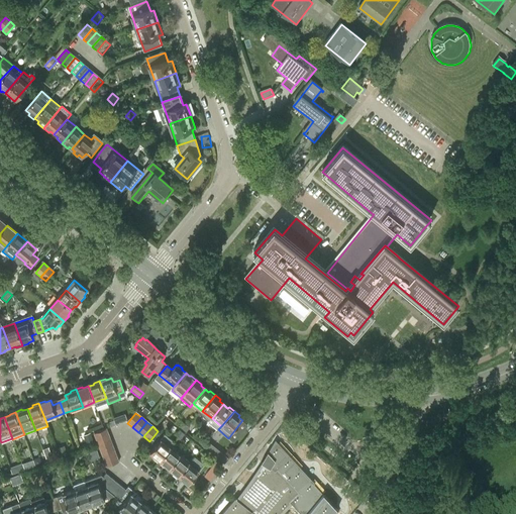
[(95,434),(97,441),(109,437),(107,430),(95,434)]
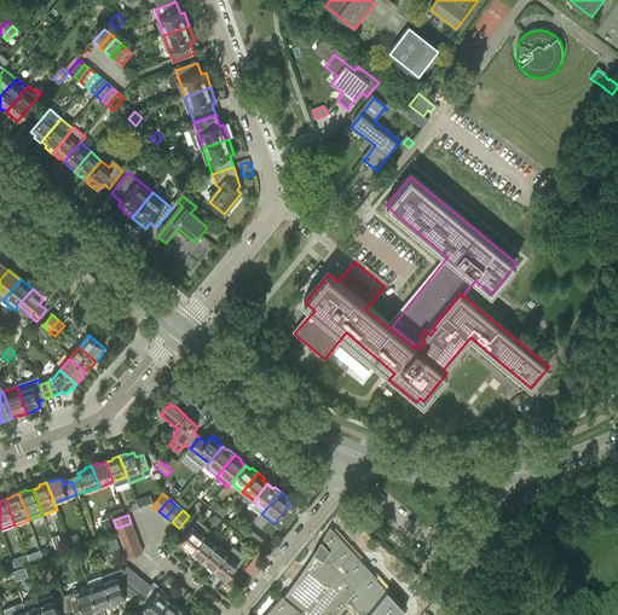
[(105,534),(114,532),(109,521),(102,524),(105,534)]
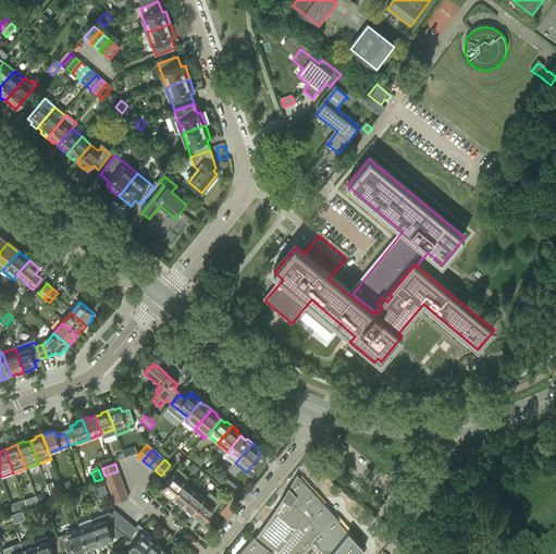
[(118,471),(104,476),(108,483),(121,478),(118,471)]
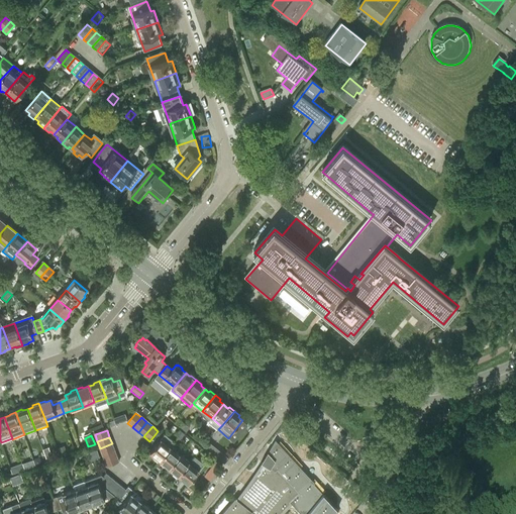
[(155,459),(159,463),(171,448),(162,440),(150,453),(155,457),(155,459)]
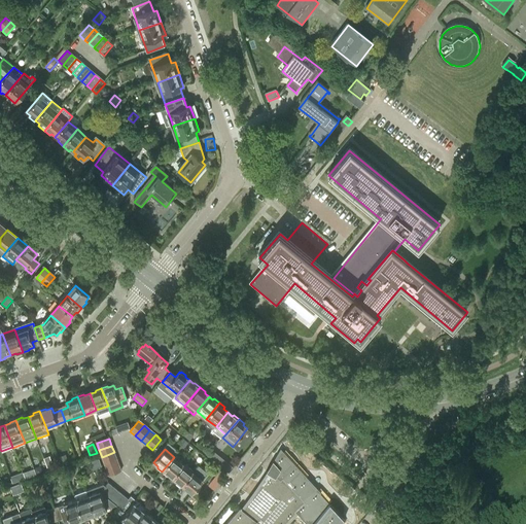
[(114,452),(102,457),(104,463),(116,459),(114,452)]
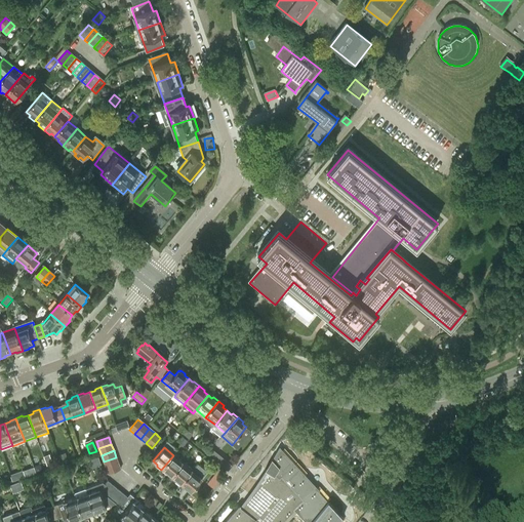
[(286,521),(286,520),(294,512),(295,512),(297,514),(304,521),(341,521),(344,519),(320,492),(282,451),(275,464),(278,468),(271,474),(269,473),(269,474),(263,484),(262,483),(262,484),(254,494),(254,495),(247,505),(246,505),(247,506),(244,511),(241,508),(239,507),(227,521),(286,521)]
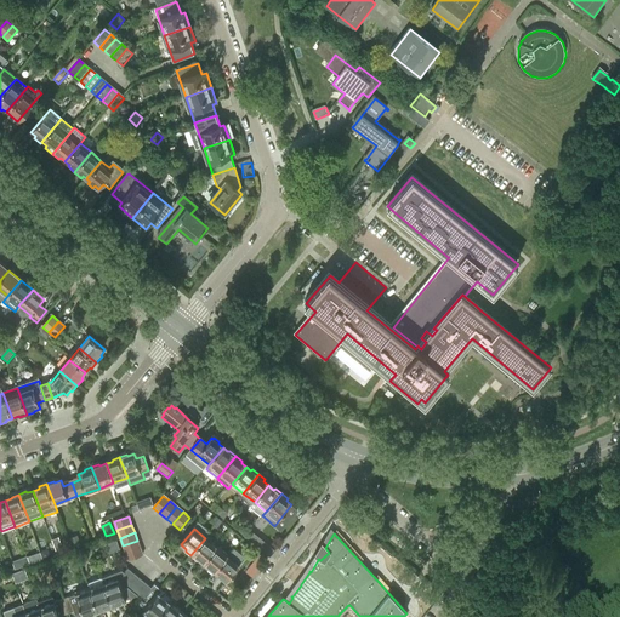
[(205,538),(191,555),(197,560),(199,560),(204,564),(217,548),(205,538)]
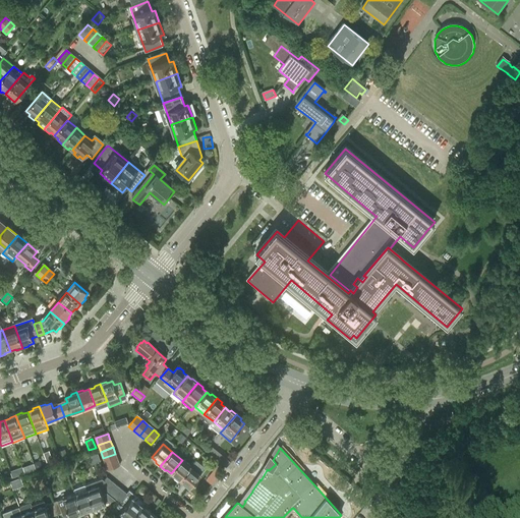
[(115,454),(103,458),(106,465),(118,460),(115,454)]
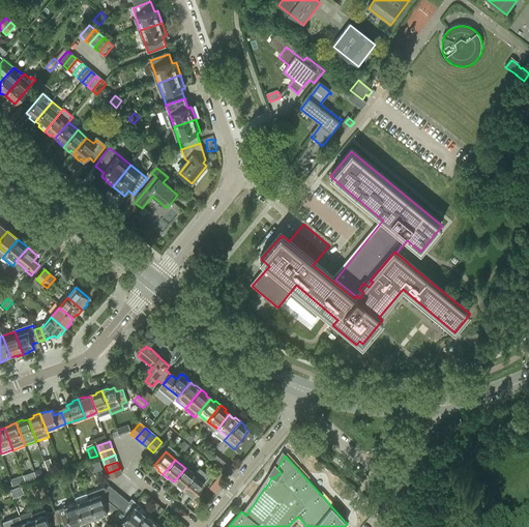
[(223,464),(219,468),(228,474),(231,471),(223,464)]
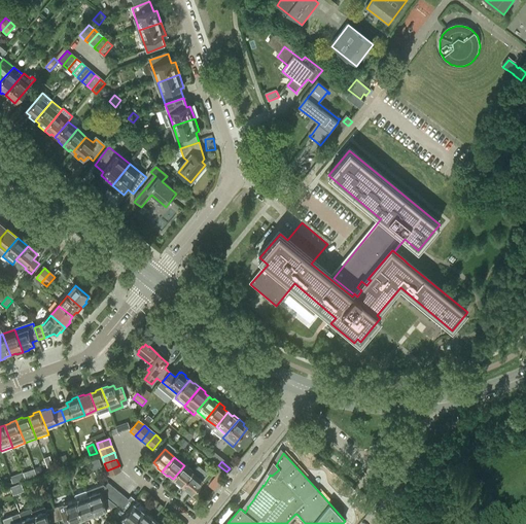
[(119,465),(107,470),(109,478),(121,473),(119,465)]
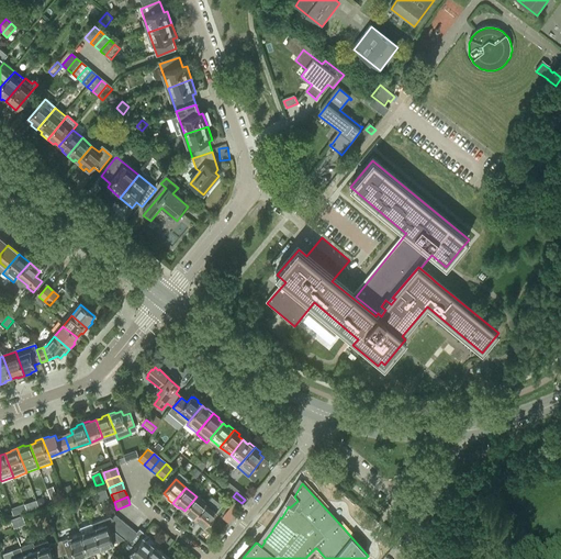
[(197,496),(184,511),(189,514),(189,516),(193,521),(206,505),(197,496)]
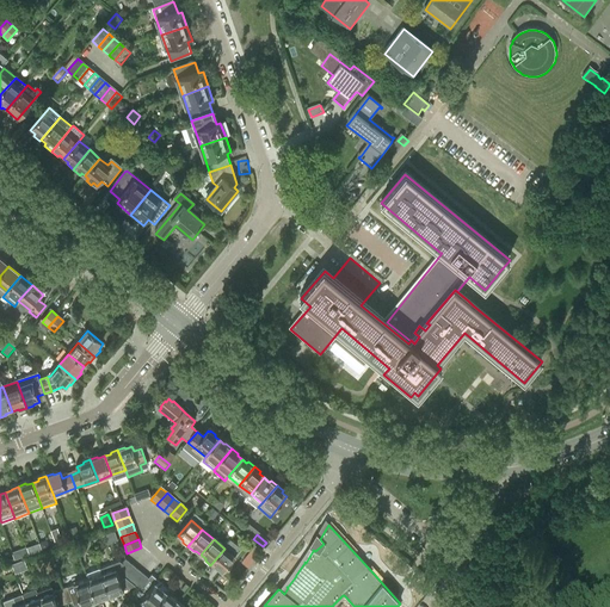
[(225,549),(210,565),(216,570),(219,569),(223,574),(236,558),(225,549)]
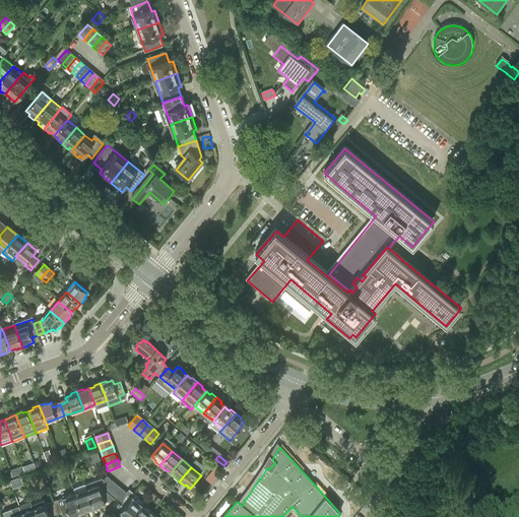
[(217,471),(212,476),(216,479),(220,474),(217,471)]
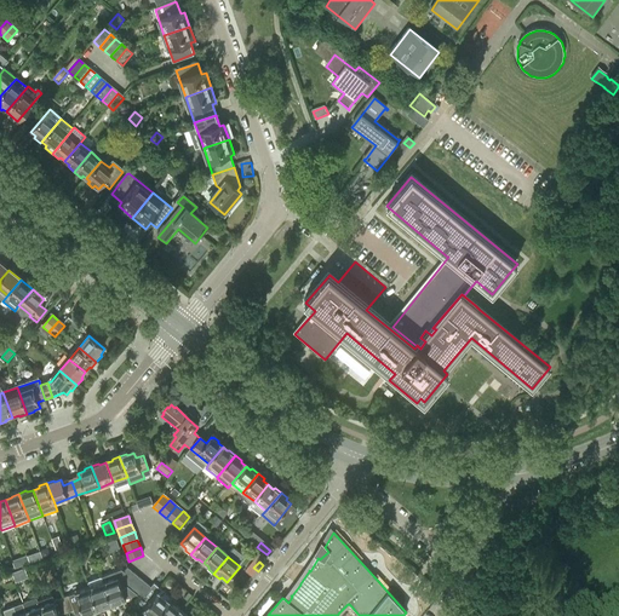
[(16,582),(29,580),(28,570),(15,573),(16,582)]
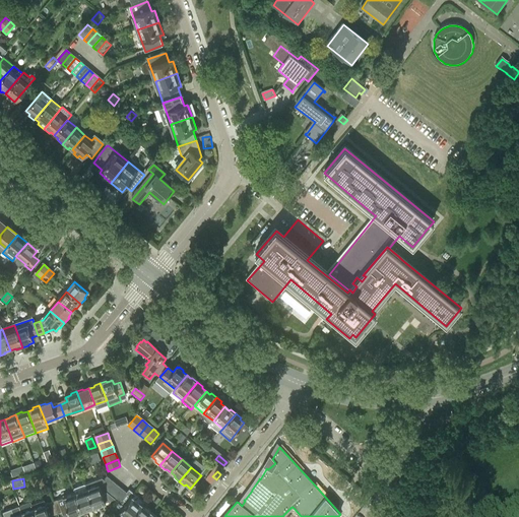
[(103,494),(112,482),(108,478),(105,481),(102,479),(98,481),(103,494)]
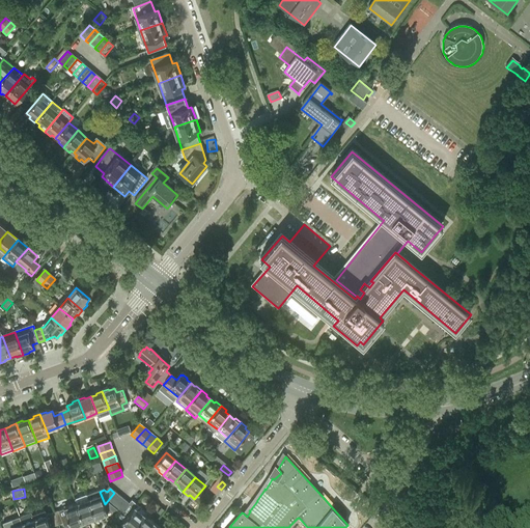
[(106,508),(105,504),(100,492),(88,496),(89,501),(95,518),(100,517),(101,518),(108,515),(114,508),(111,506),(106,508)]
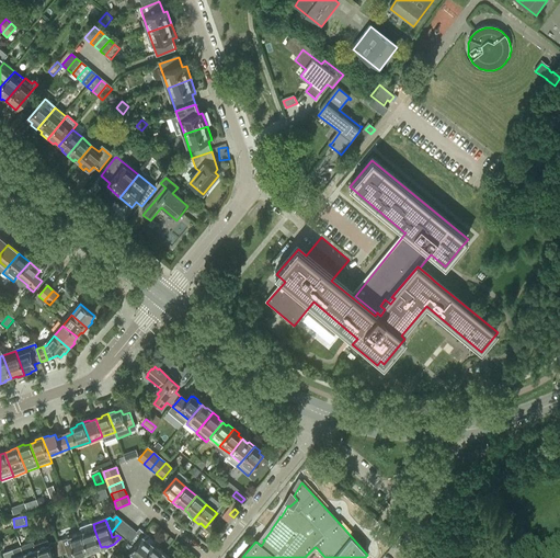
[(121,521),(111,533),(112,537),(117,535),(126,525),(121,521)]
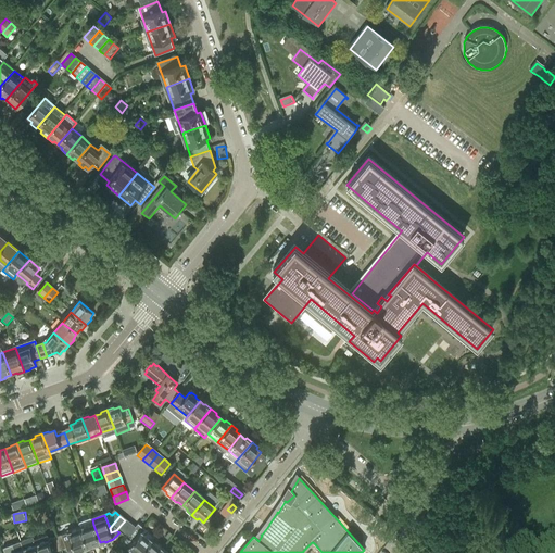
[(125,520),(116,530),(120,532),(122,535),(130,525),(125,520)]
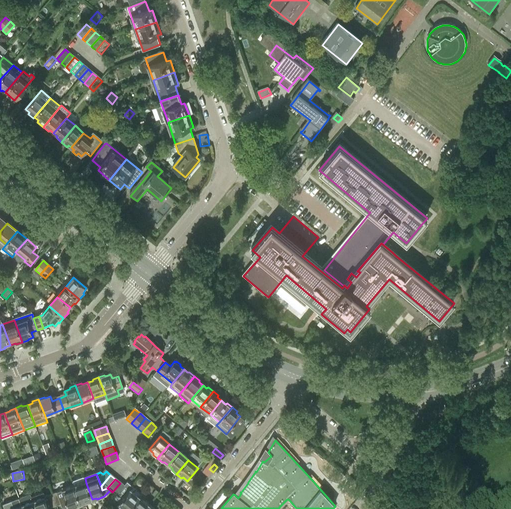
[(86,483),(75,487),(81,504),(85,502),(86,503),(93,500),(92,499),(86,483)]
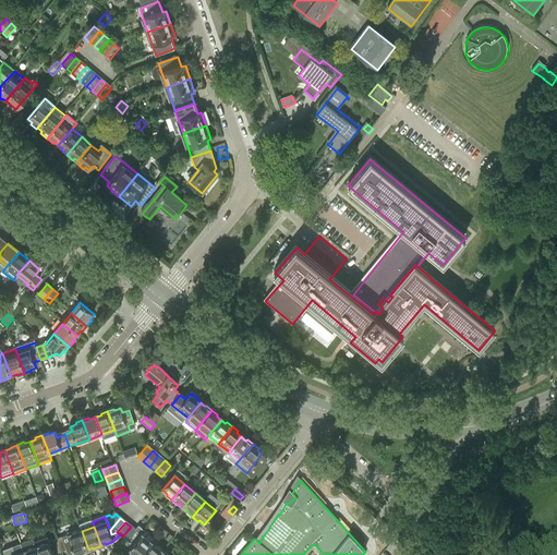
[(131,527),(122,537),(128,541),(136,531),(131,527)]
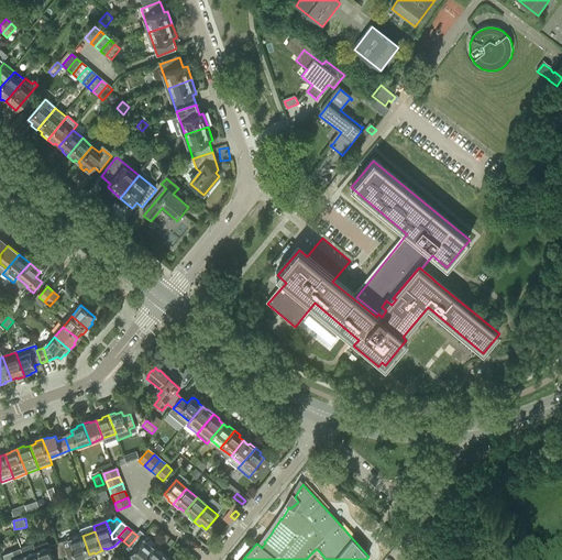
[(140,533),(138,536),(129,546),(134,550),(145,537),(140,533)]
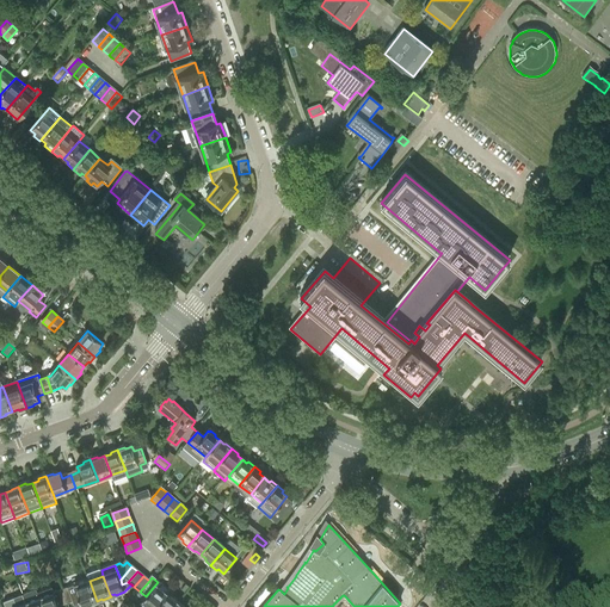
[(74,587),(67,589),(73,604),(79,601),(81,606),(82,606),(87,604),(88,605),(97,602),(97,601),(90,581),(74,587)]
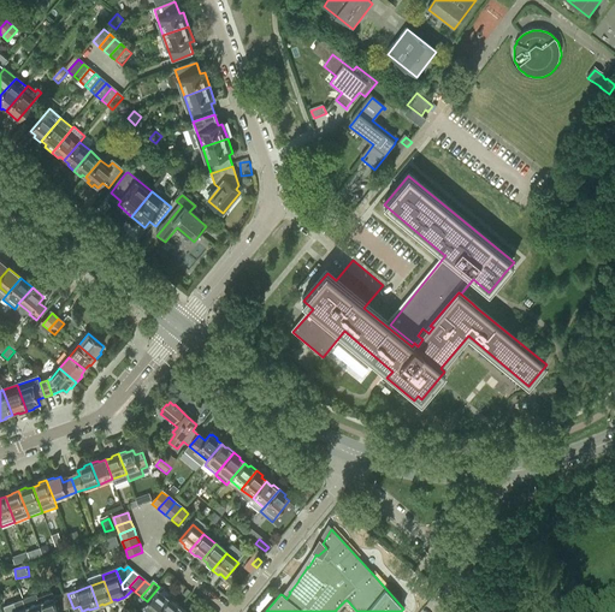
[(159,611),(169,600),(161,594),(164,590),(159,587),(147,601),(142,607),(143,607),(143,606),(148,610),(148,611),(159,611)]
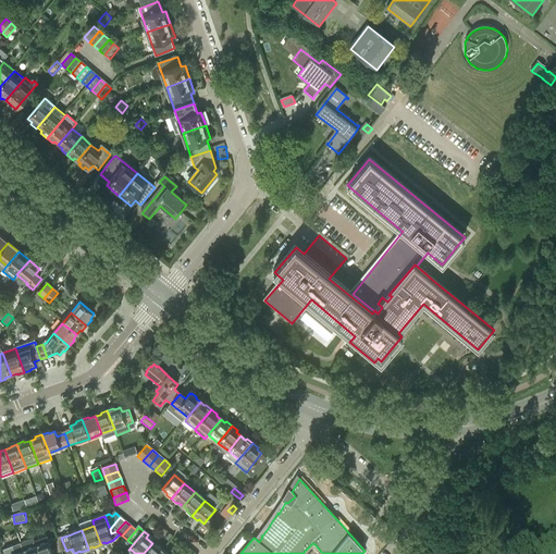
[(60,553),(56,540),(49,542),(48,538),(35,542),(39,553),(60,553)]
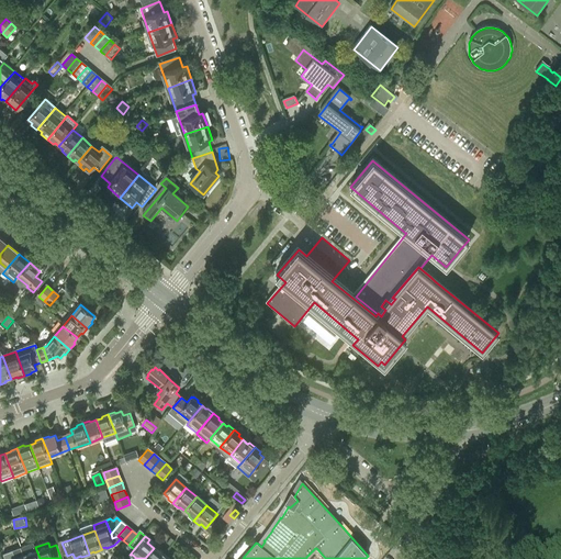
[(62,543),(56,545),(60,558),(67,556),(62,543)]
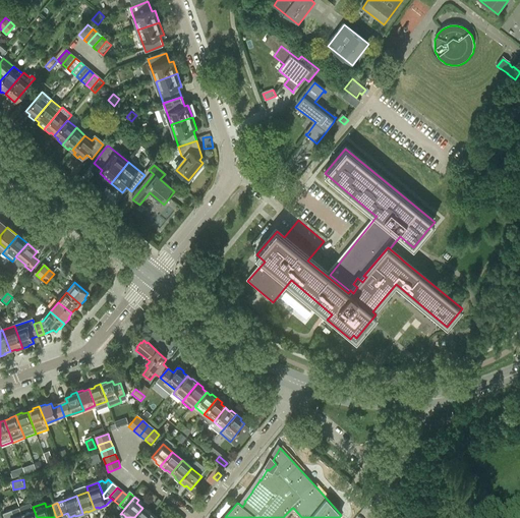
[(37,517),(33,507),(33,508),(31,504),(21,508),(19,509),(22,517),(37,517)]
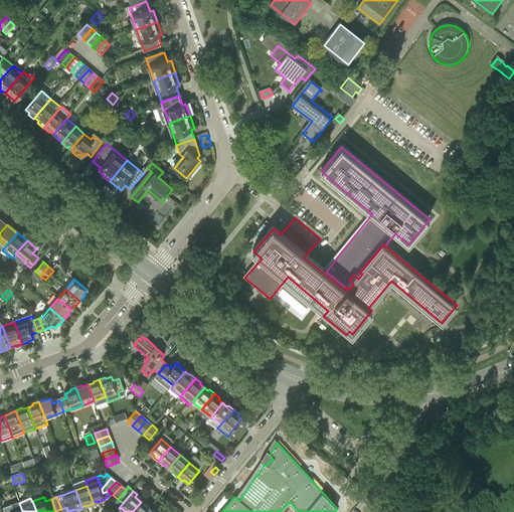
[(150,511),(151,510),(145,505),(148,501),(145,498),(141,502),(133,511),(150,511)]
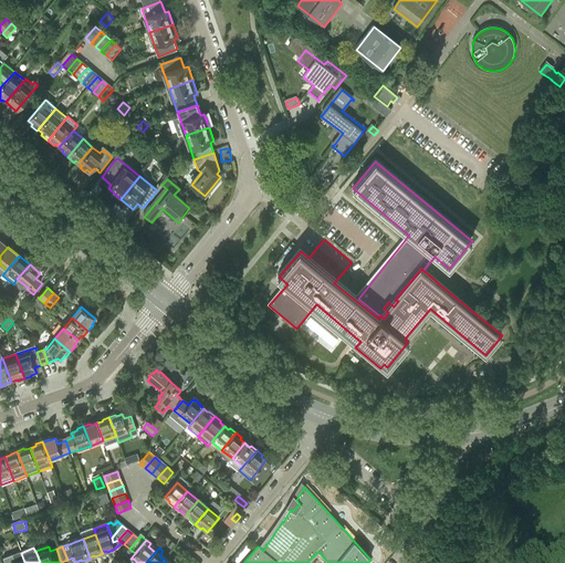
[(313,562),(321,554),(318,552),(317,552),(309,561),(309,562),(313,562)]
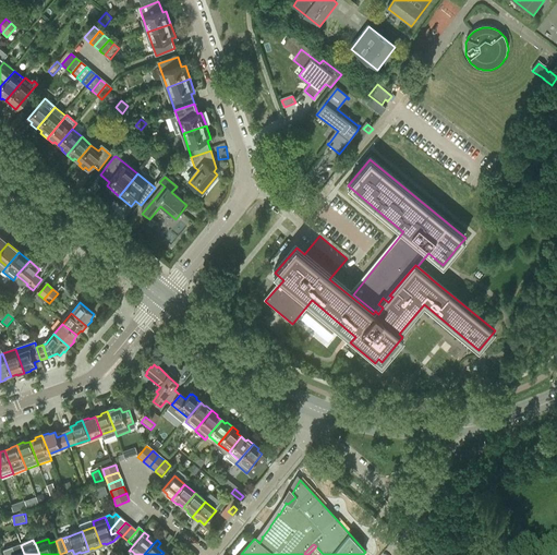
[(24,554),(21,545),(3,552),(4,554),(24,554)]
